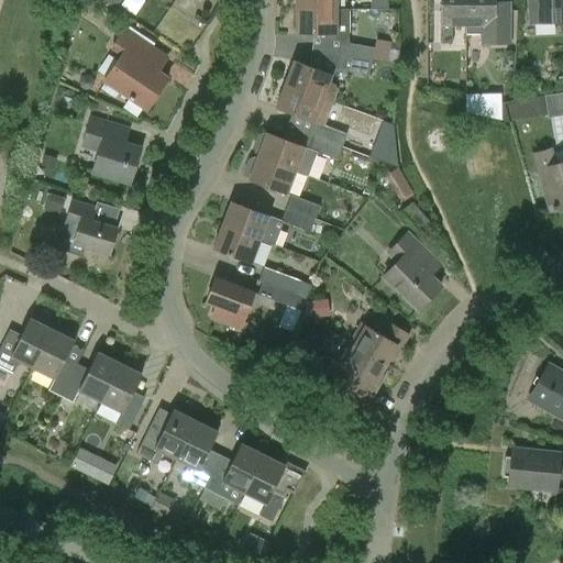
[(294,0),(294,9),(337,9),(335,0),(294,0)]
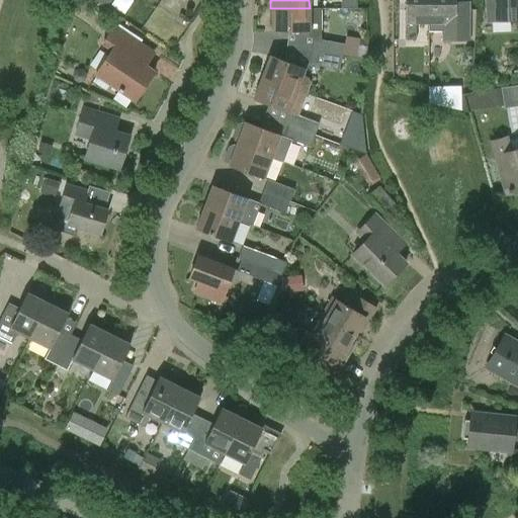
[(356,9),(356,0),(340,0),(341,9),(356,9)]
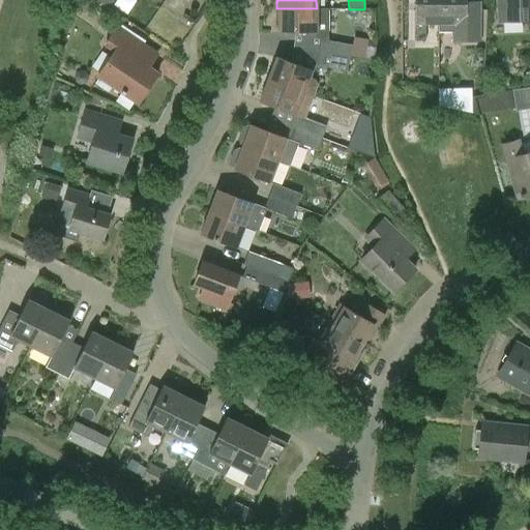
[(425,23),(438,23),(437,0),(414,0),(414,40),(425,40),(425,23)]
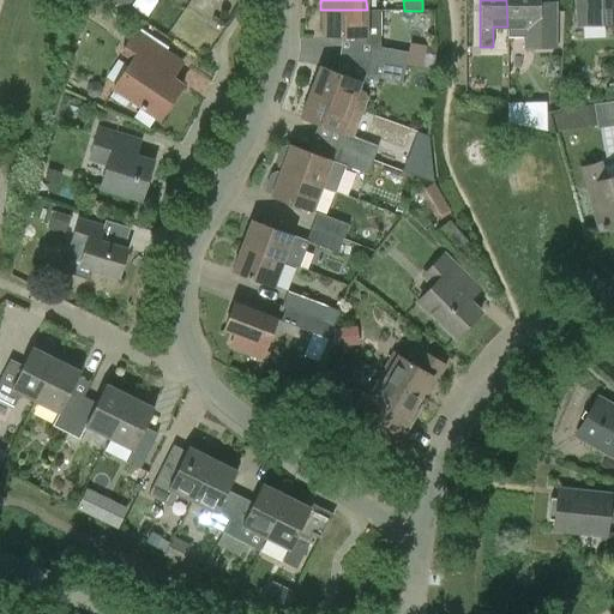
[(537,12),(537,0),(506,0),(507,26),(507,36),(524,36),(524,48),(554,48),(555,12),(537,12)]
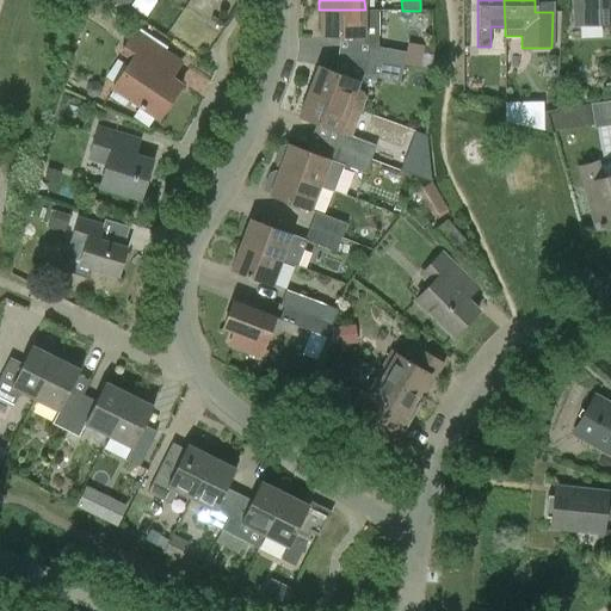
[(610,0),(573,0),(574,25),(610,23),(610,0)]
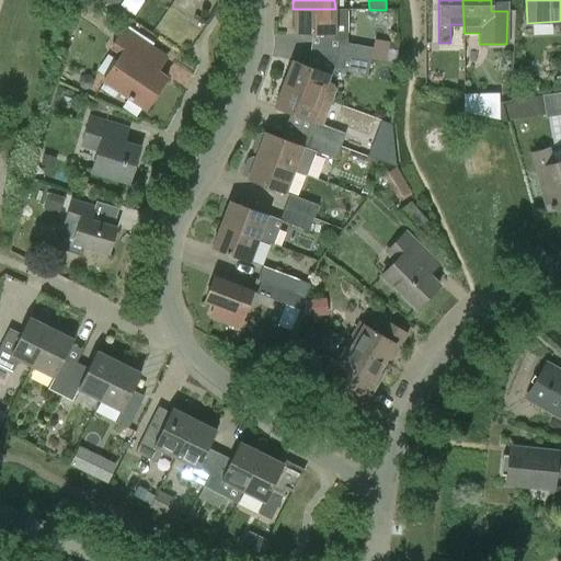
[(334,34),(335,9),(293,9),(293,34),(334,34)]
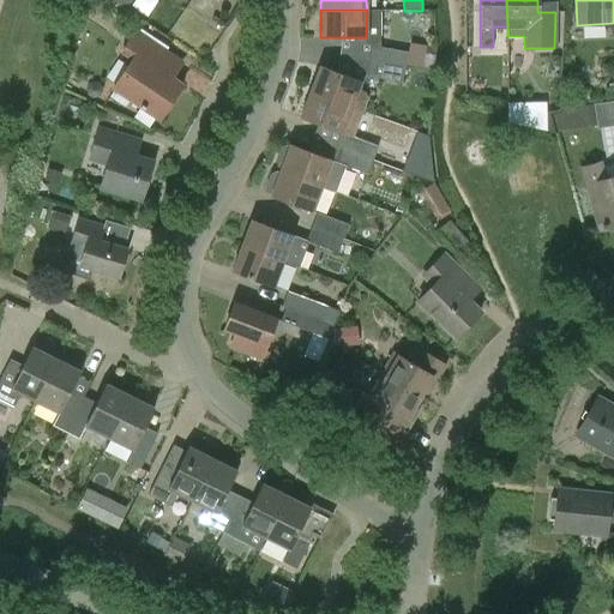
[(182,85),(167,74),(176,59),(137,31),(122,53),(132,59),(113,88),(115,89),(109,97),(124,107),(130,98),(158,119),(182,85)]
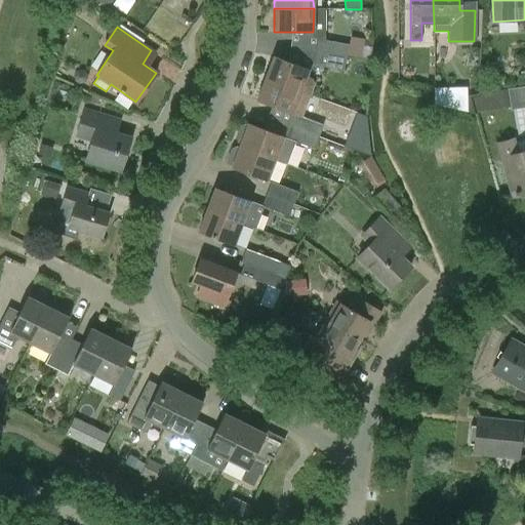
[(320,39),(318,52),(346,57),(349,45),(320,39)]
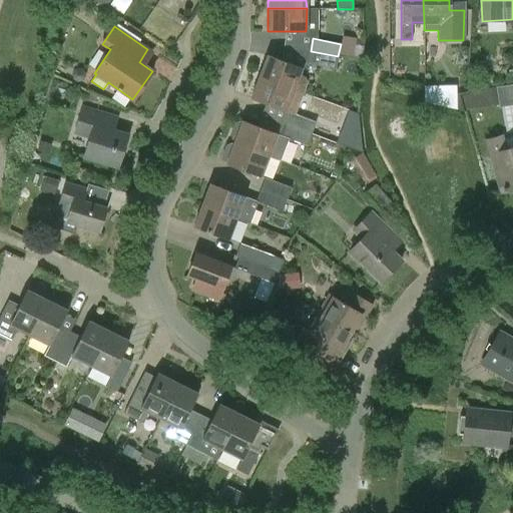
[(336,69),(338,56),(311,51),(308,63),(336,69)]
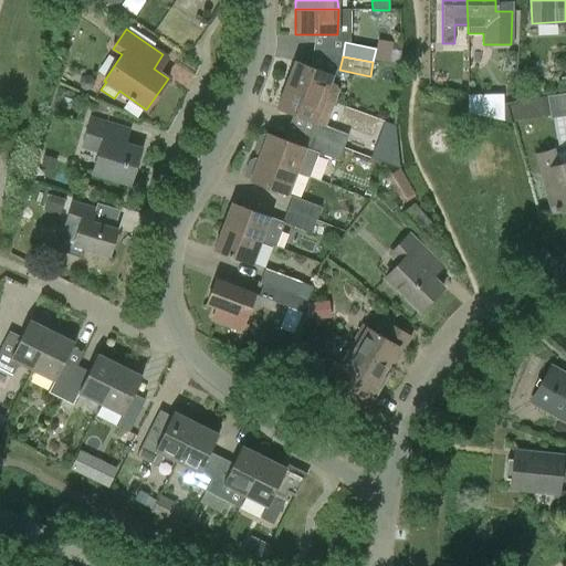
[(332,75),(293,61),(284,84),(334,103),(338,91),(336,85),(329,82),(332,75)]
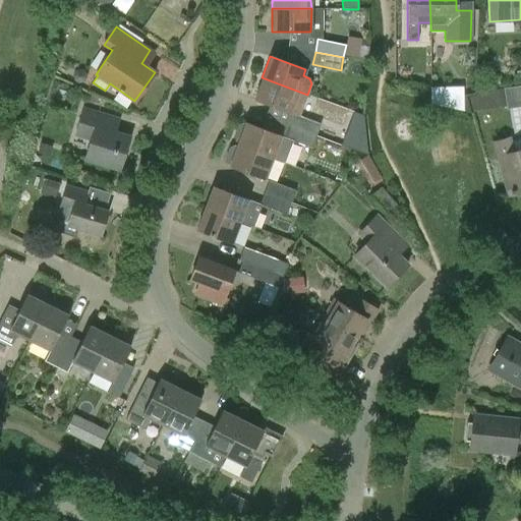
[(294,114),(289,126),(315,137),(321,125),(299,116),(307,95),(262,77),(253,100),(289,113),(294,114)]
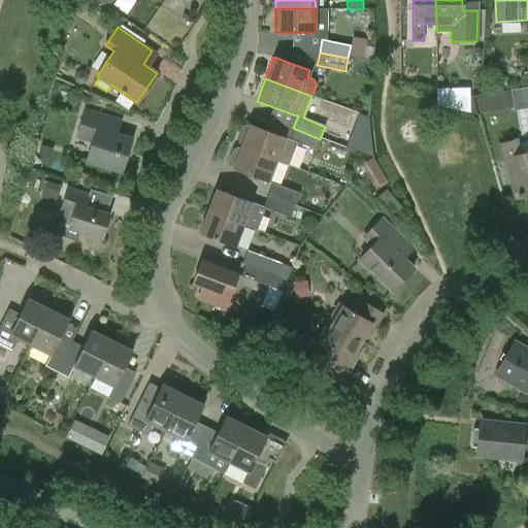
[(515,109),(527,107),(527,86),(510,90),(515,109)]
